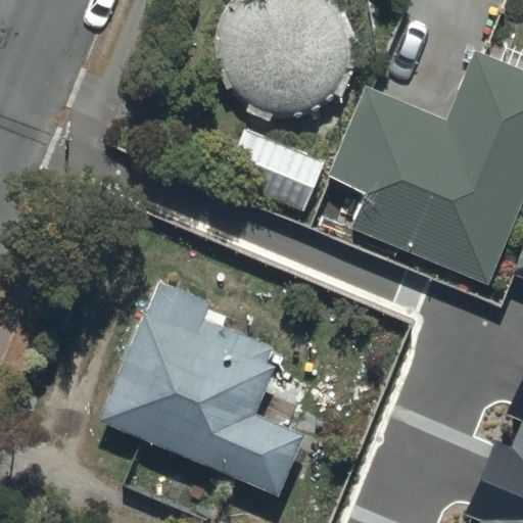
[(277,119),(283,119),(285,119),(289,119),(295,119),(301,116),(306,115),(313,112),(318,110),(323,107),(328,103),(333,99),(337,95),(340,90),(344,85),(346,80),(349,74),(351,68),(352,62),(353,56),(353,50),(353,44),(352,38),(351,32),(349,27),(347,20),(344,15),(341,10),(338,5),(334,1),(333,0),(234,0),(231,4),(227,8),(224,13),(221,19),(219,25),(217,31),(216,37),(215,43),(215,48),(215,54),(216,60),(217,66),(219,73),(221,78),(223,84),(227,89),(230,93),(234,98),(238,102),(243,106),(248,109),(253,112),(259,114),(265,116),(271,117),(277,119)]
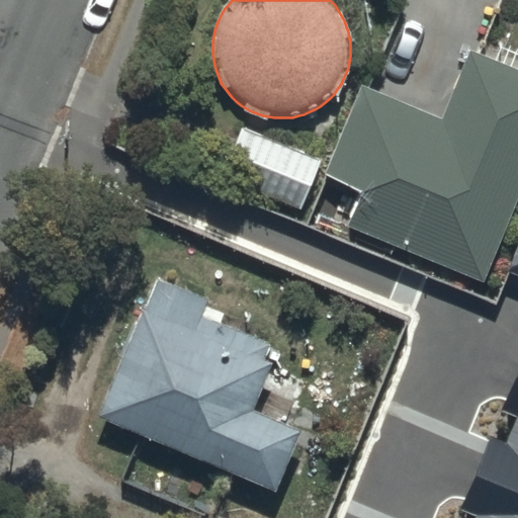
[(349,228),(486,282),(517,202),(517,70),(471,52),(444,118),(362,86),(326,175),(364,190),(349,228)]
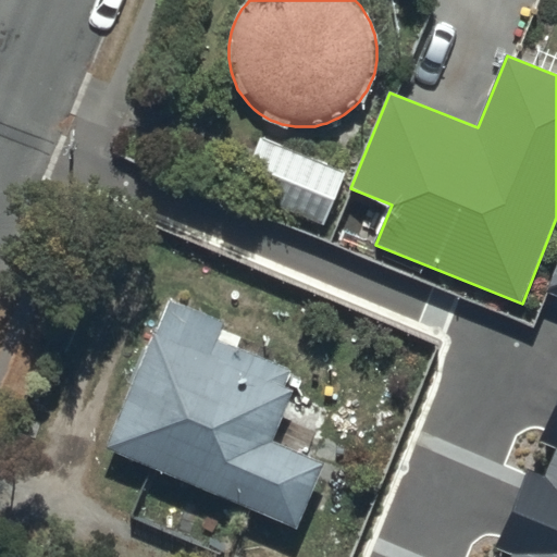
[(343,172),(261,138),(238,194),(320,227),(343,172)]
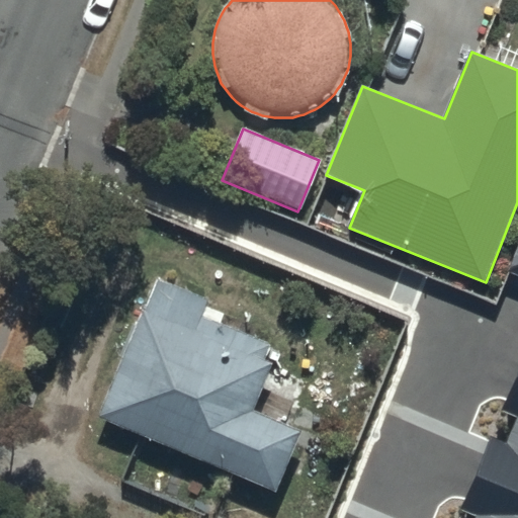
[(517,517),(517,249),(508,273),(517,276),(517,374),(503,412),(517,418),(517,421),(509,444),(493,437),(461,511),(478,517),(477,517),(517,517)]
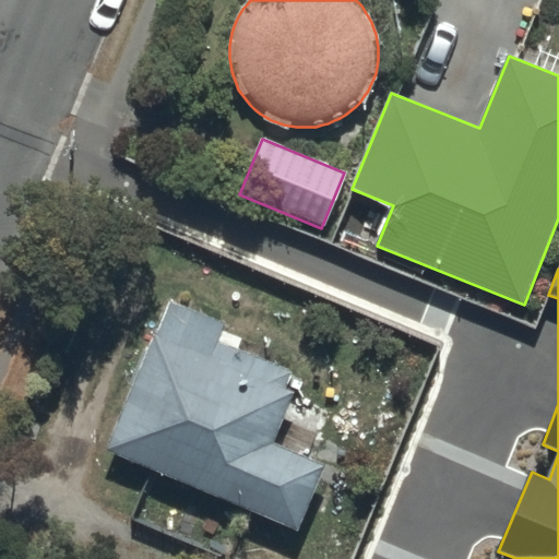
[(109,453),(300,532),(328,466),(275,444),(296,393),(287,390),(294,373),(218,343),(226,325),(171,302),(109,453)]
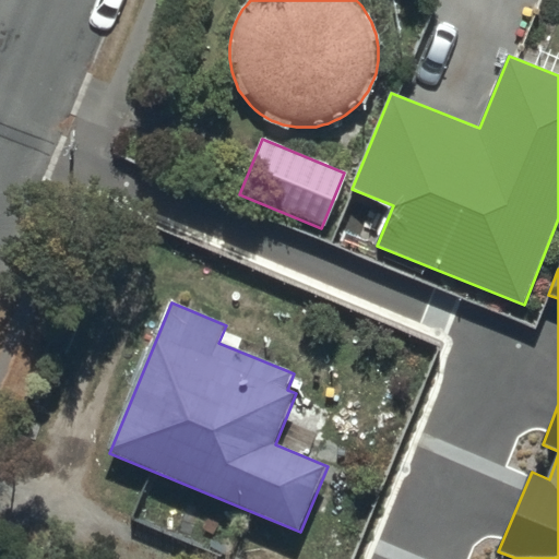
All buildings are outlined.
